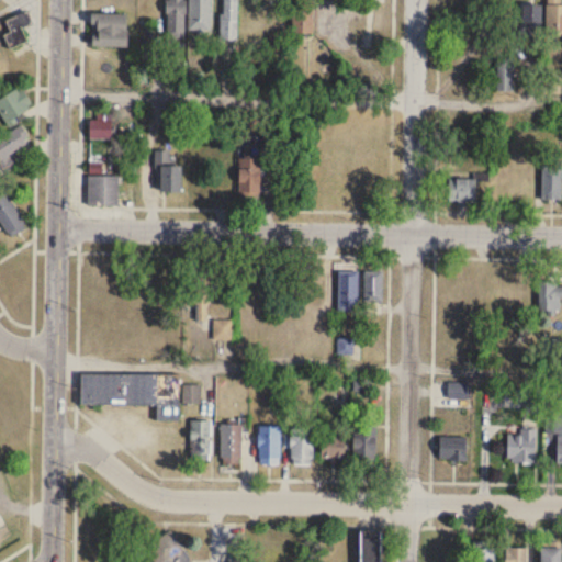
[(186,38),(186,0),(166,0),(167,38),(186,38)]
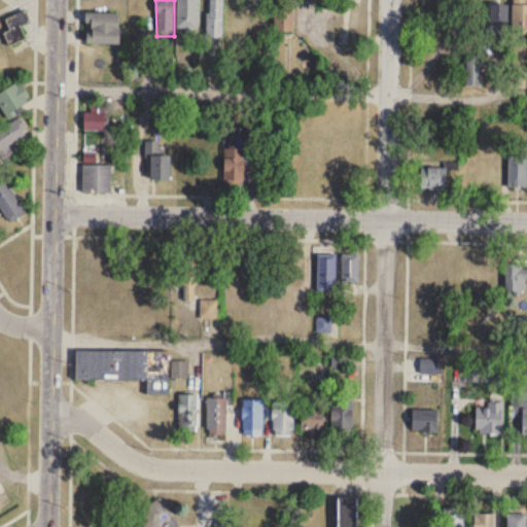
[(198,0),(178,0),(179,30),(198,30),(198,0)]
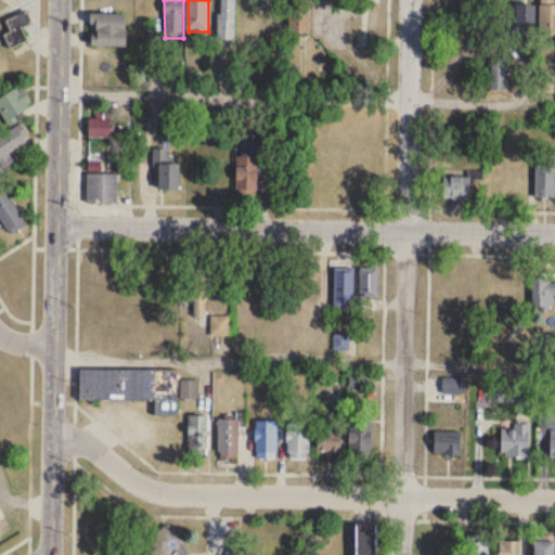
[(234,0),(219,0),(219,40),(234,40),(234,0)]
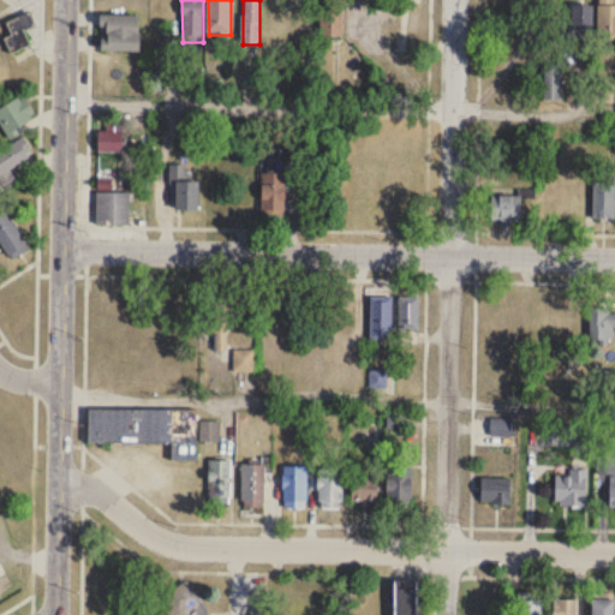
[(320,4),(320,39),(344,39),(344,4),(320,4)]
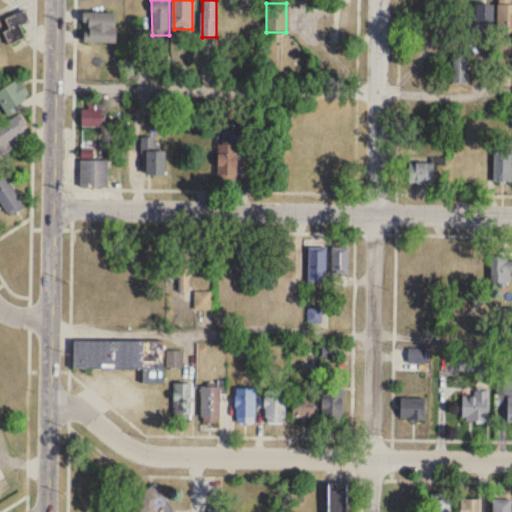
[(493,4),(473,4),(473,34),(493,34),(493,4)]
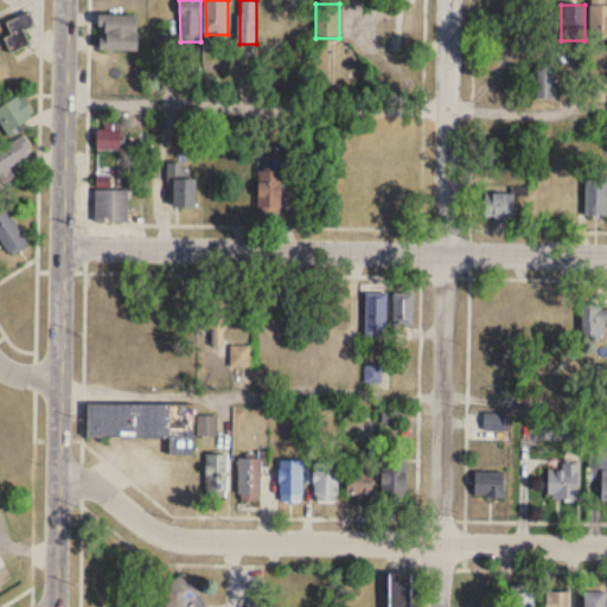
[(590,40),(606,39),(606,5),(590,5),(590,40)]
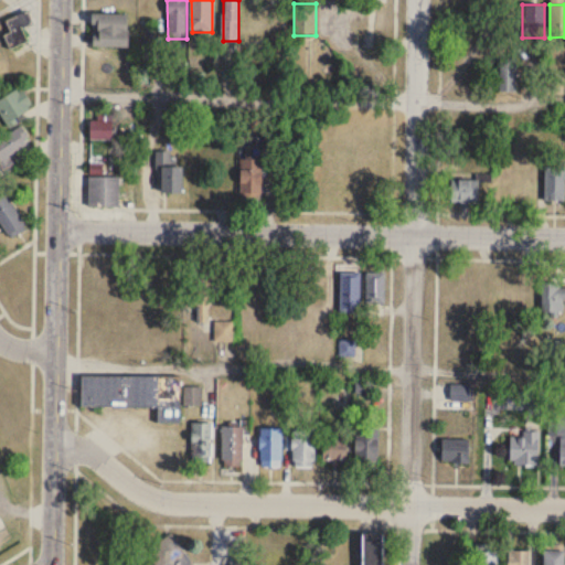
[(29,43),(23,28),(31,24),(27,13),(7,21),(11,33),(6,35),(11,50),(29,43)]
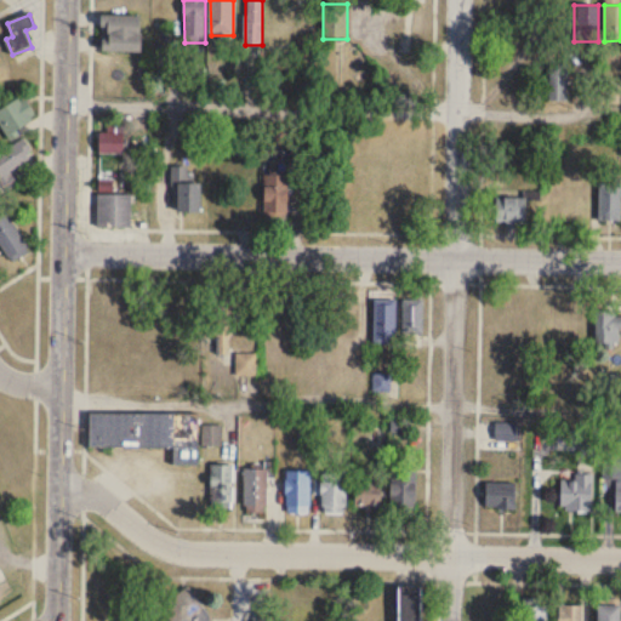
[(140,16),(102,16),(102,51),(140,52),(140,16)]
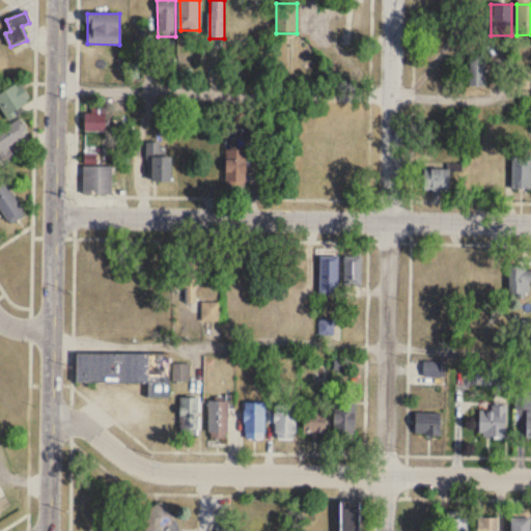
[(485,57),(468,57),(468,87),(485,87),(485,57)]
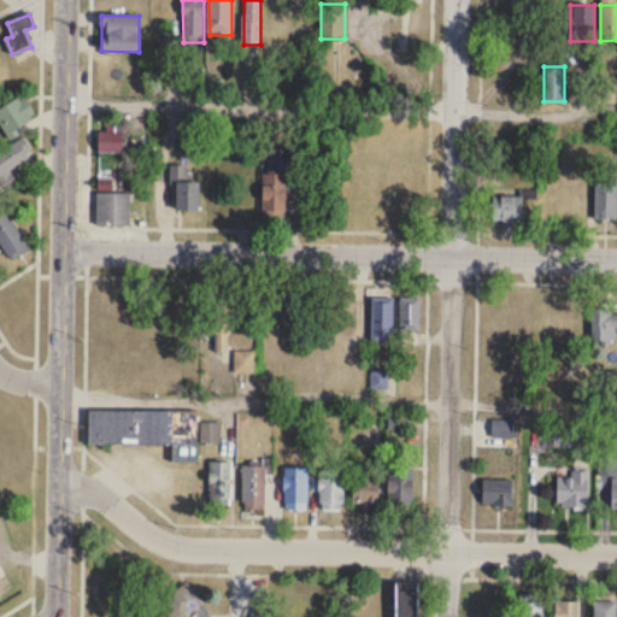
[(615,86),(597,86),(597,105),(615,105),(615,86)]
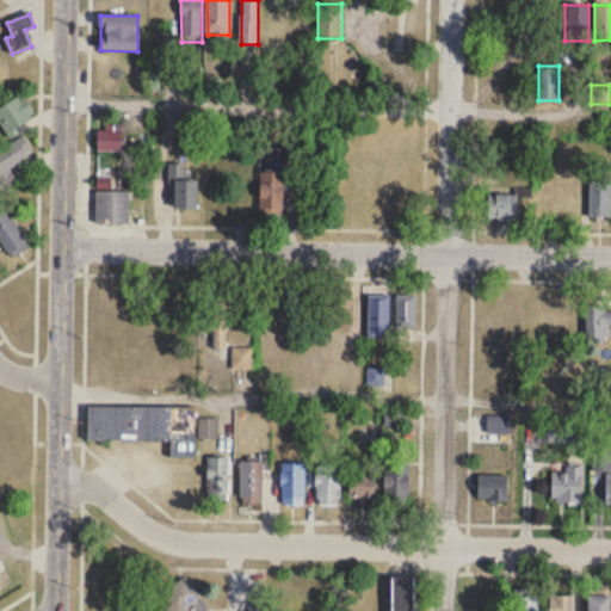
[(121,131),(97,131),(97,152),(121,152),(121,131)]
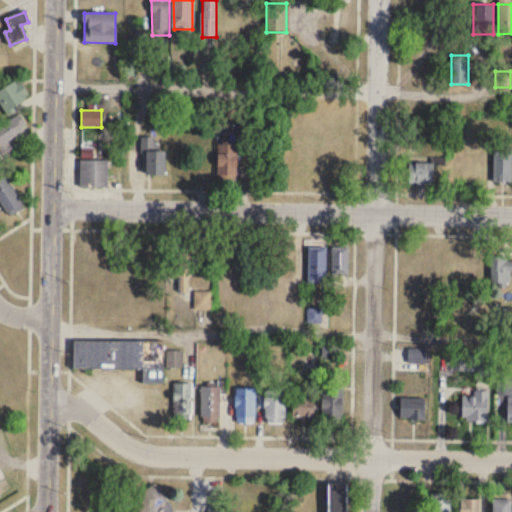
[(0,148),(28,134),(20,118),(0,127),(0,148)]
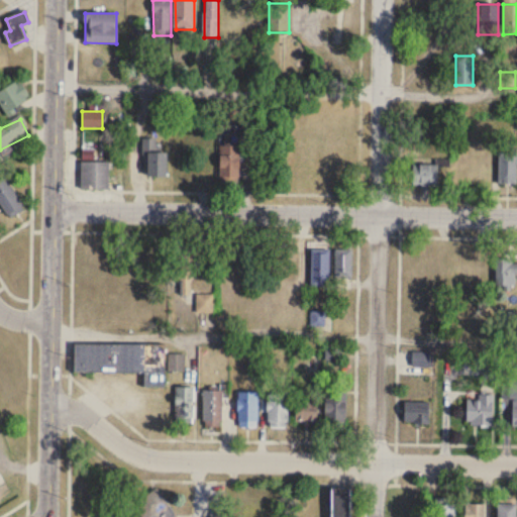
[(145,178),(167,178),(167,152),(157,152),(157,139),(145,139),(145,178)]
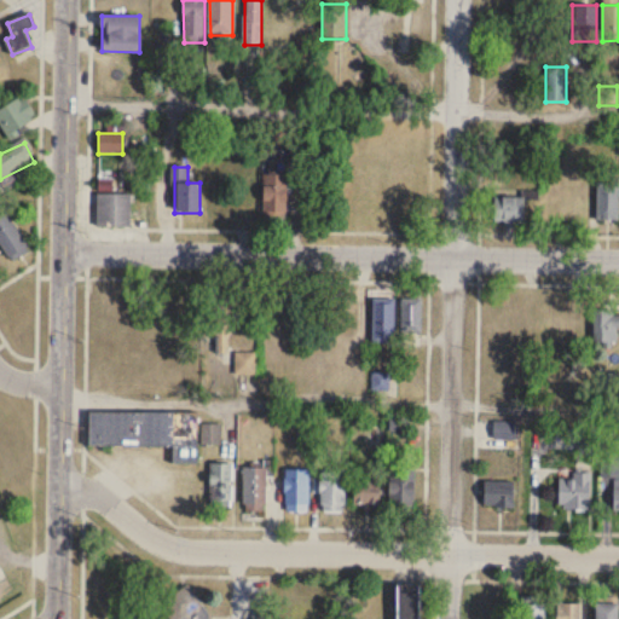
[(287,218),(287,175),(264,175),(264,218),(287,218)]
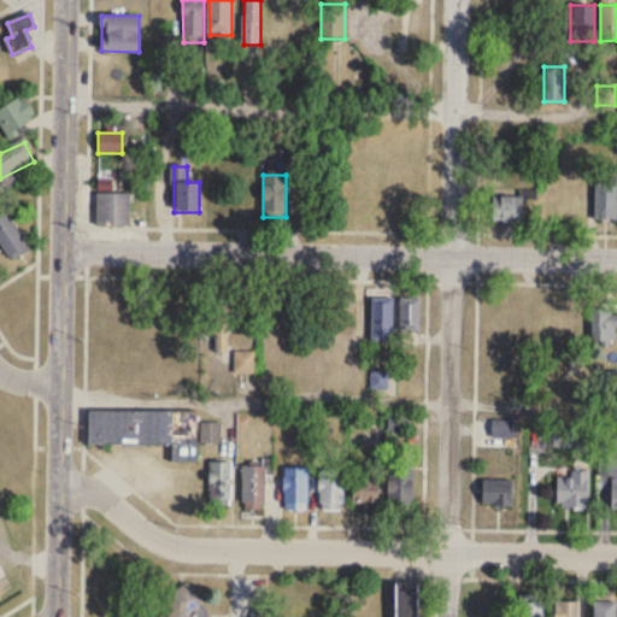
[(616,219),(616,184),(594,184),(594,219),(616,219)]
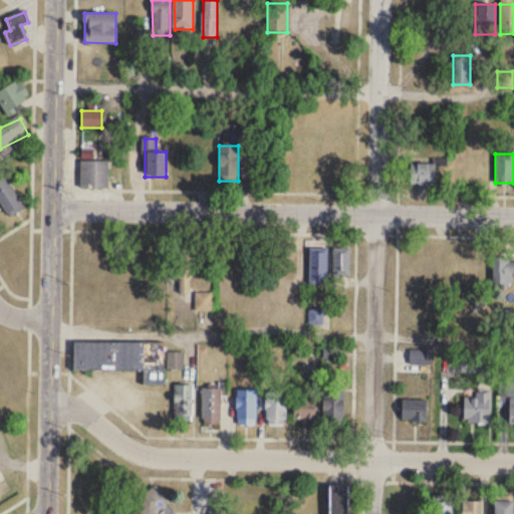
[(108,189),(108,162),(80,162),(80,189),(108,189)]
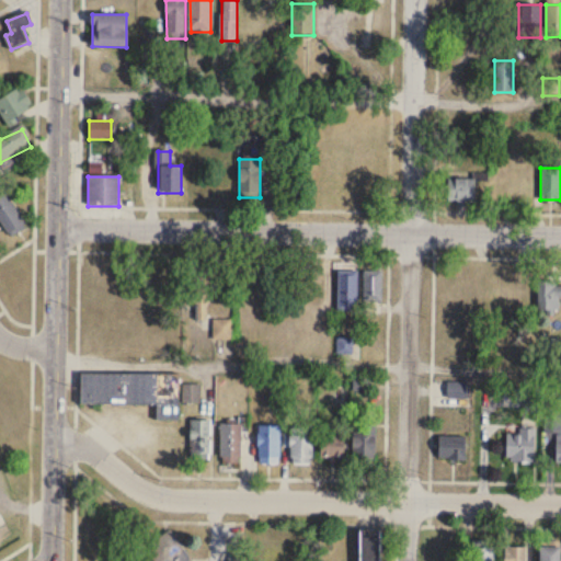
[(474,179),(447,179),(447,202),(474,202),(474,179)]
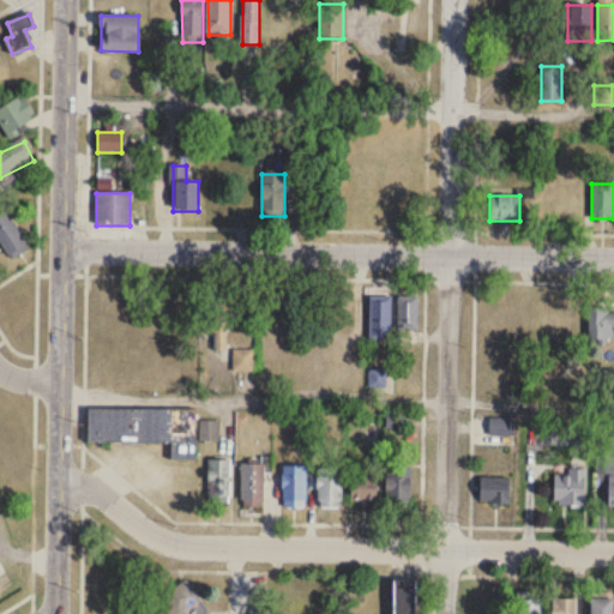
[(0,215),(0,241),(10,260),(29,250),(7,211),(0,215)]
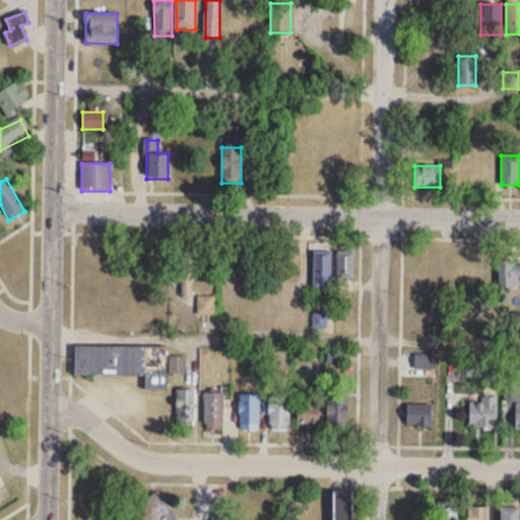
[(313,287),(331,287),(331,250),(313,250),(313,287)]
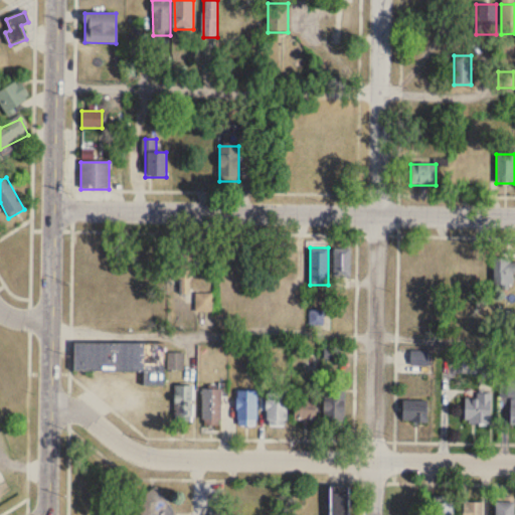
[(350,247),(333,247),(333,277),(350,277),(350,247)]
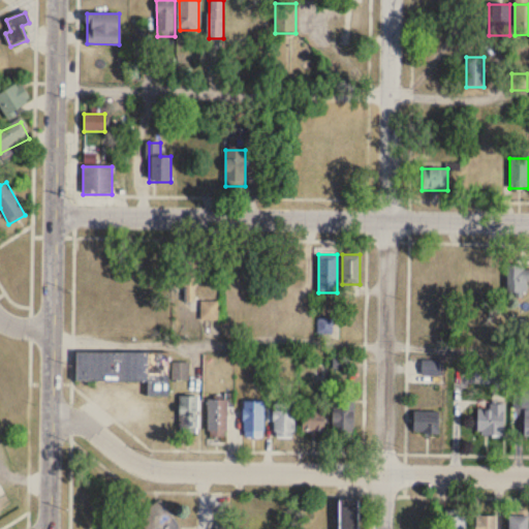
[(212,259),(179,258),(178,301),(195,302),(195,276),(212,277),(212,259)]
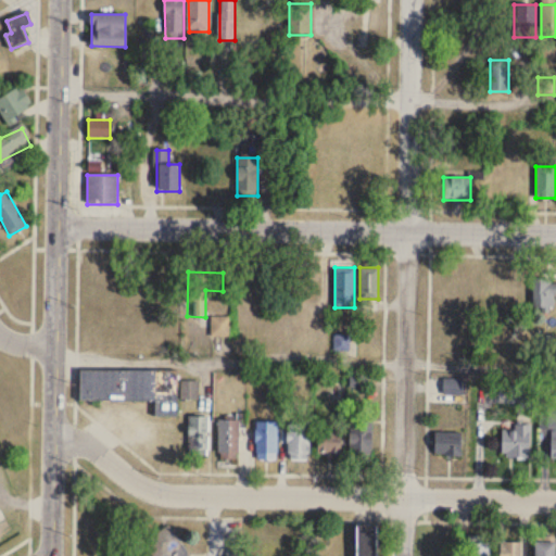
[(501,277),(482,277),(482,303),(517,303),(517,288),(501,288),(501,277)]
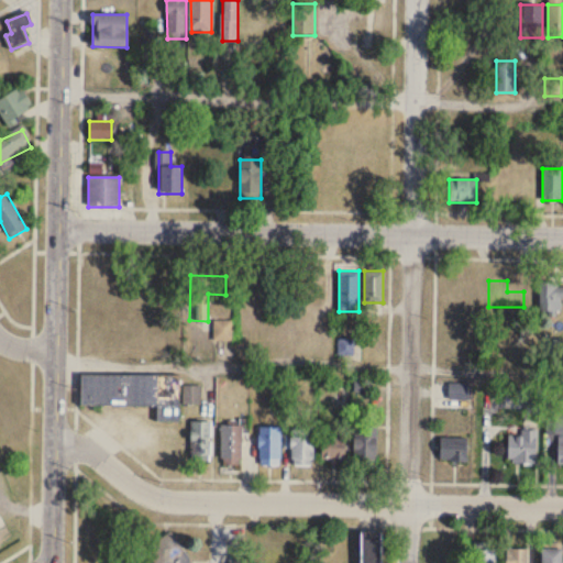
[(539,312),(562,312),(562,300),(562,287),(562,288),(562,282),(539,282),(539,312)]
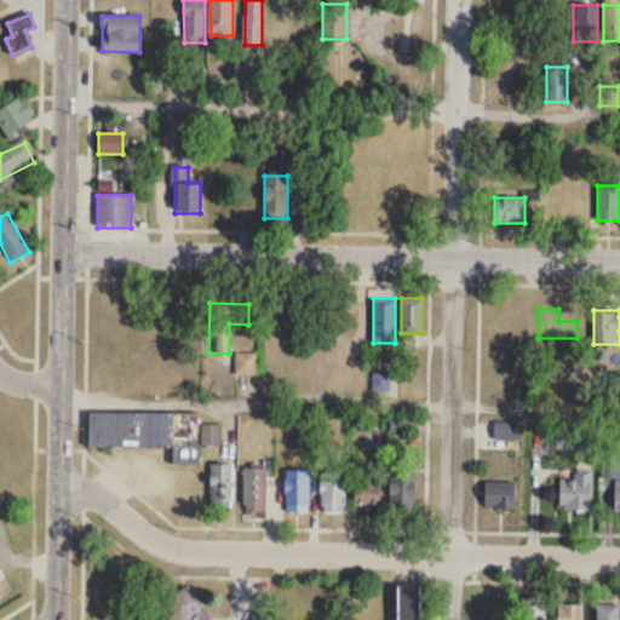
[(197,415),(91,413),(90,446),(173,448),(173,464),(197,465),(197,415)]
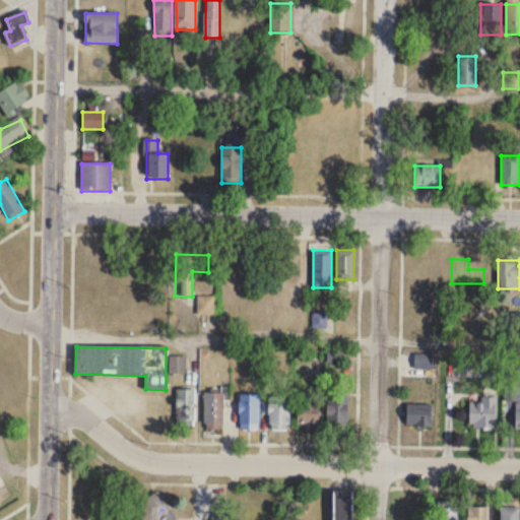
[(185,358),(171,358),(171,373),(185,373),(185,358)]
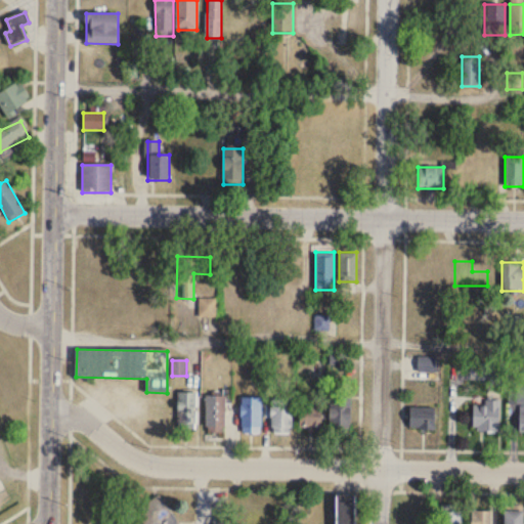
[(198,392),(178,392),(178,429),(198,429),(198,392)]
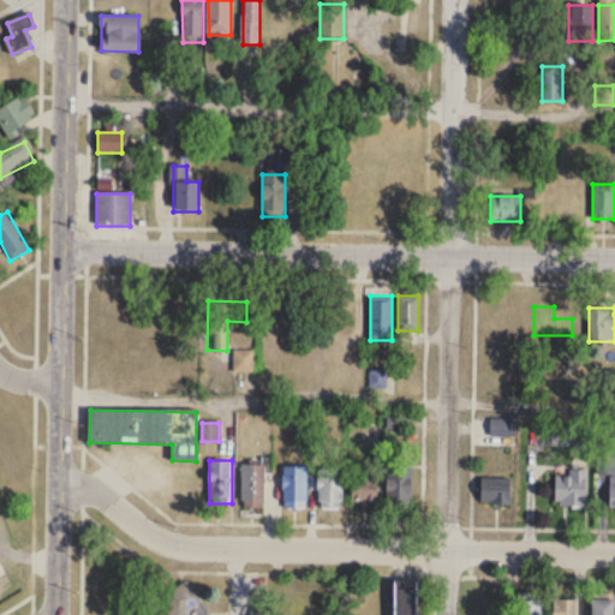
[(263,465),(243,465),(243,507),(263,507),(263,465)]
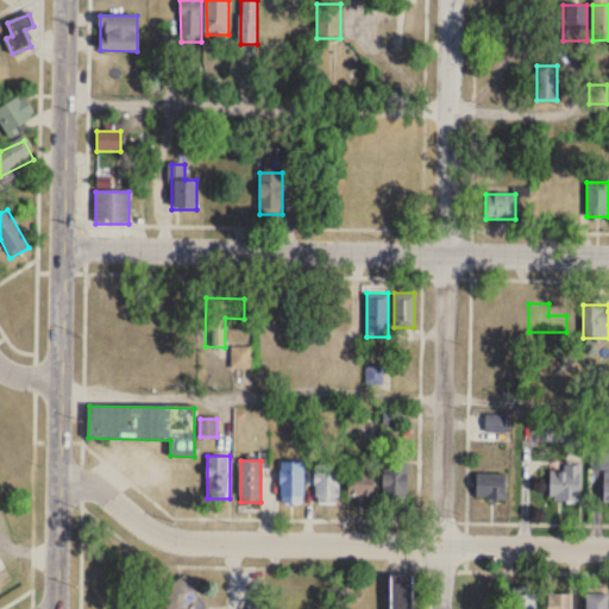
[(303,502),(303,462),(281,462),(281,502),(303,502)]
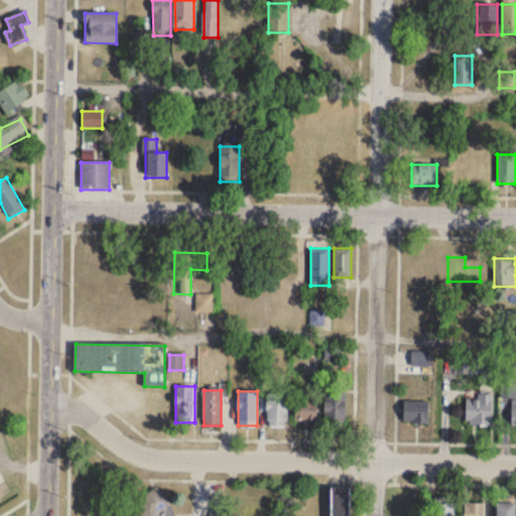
[(346,426),(346,391),(326,391),(326,426),(346,426)]
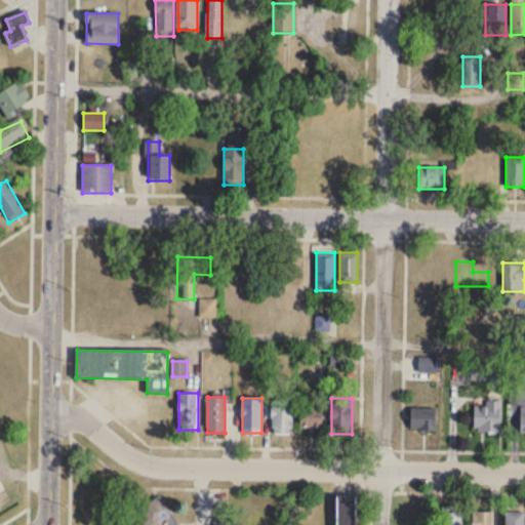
[(292,400),(272,400),(272,433),(292,433),(292,400)]
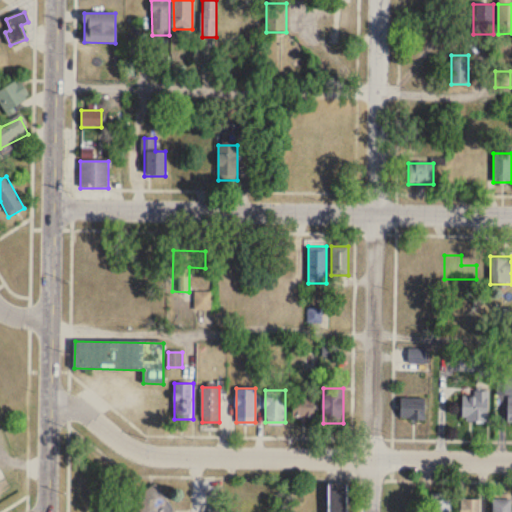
[(488,421),(488,393),(462,393),(462,421),(488,421)]
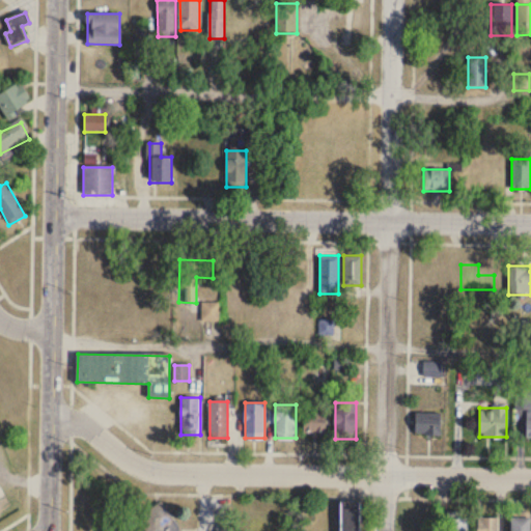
[(326,412),(304,412),(304,436),(326,436),(326,412)]
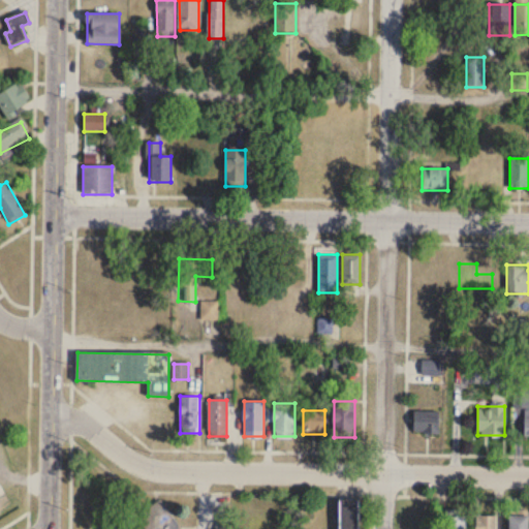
[(413,433),(439,433),(439,411),(413,411),(413,433)]
